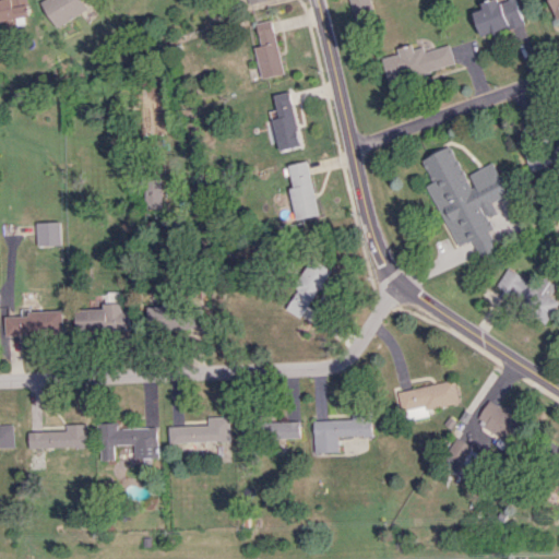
[(0,0),(0,20),(31,14),(26,0),(0,0)]
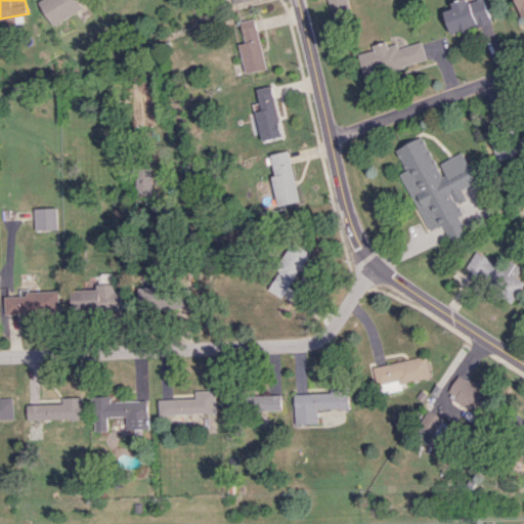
[(39,0),(50,25),(81,10),(76,0),(39,0)]
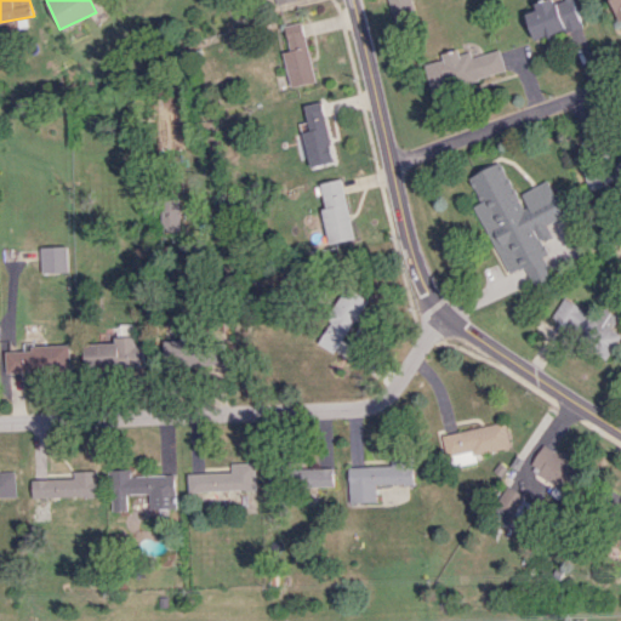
[(391,0),(394,21),(416,17),(414,0),(391,0)]
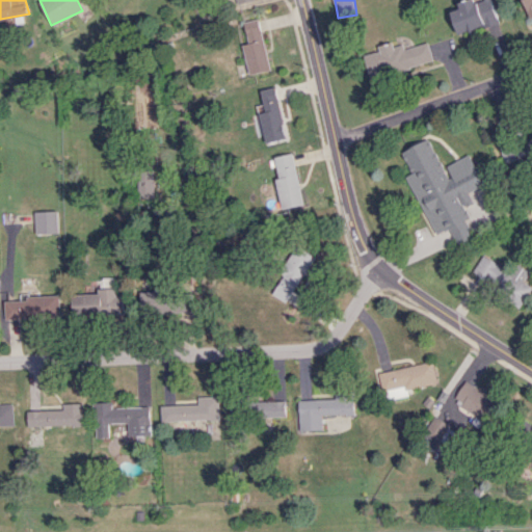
[(451,10),(458,34),(500,21),(493,0),(480,0),(476,1),(475,0),(464,0),(458,2),(460,8),(451,10)]
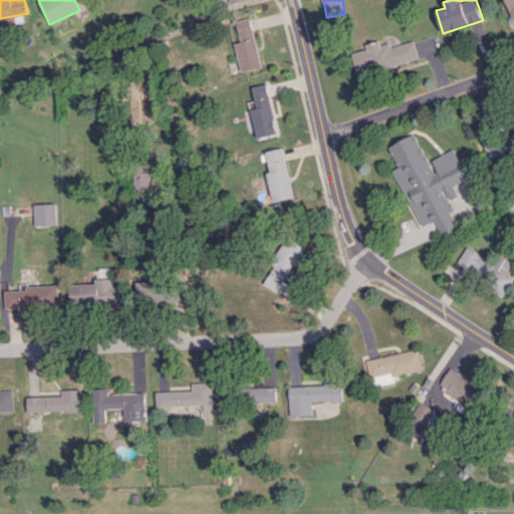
[(234,43),(241,71),(261,67),(250,18),(236,21),(241,41),(234,43)]
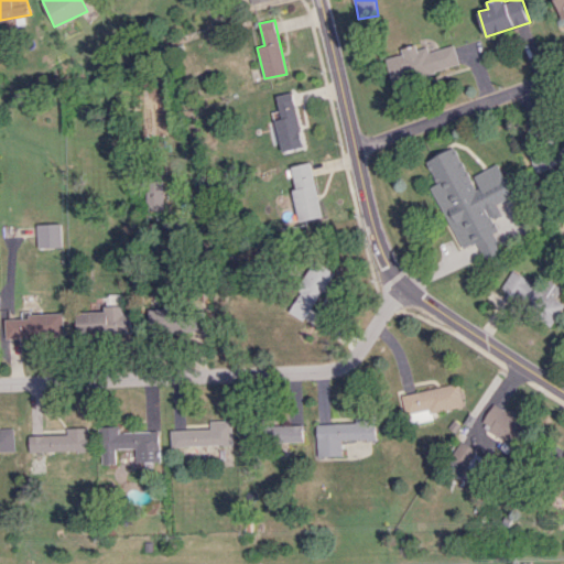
[(461,66),(454,44),(430,51),(429,46),(419,49),(418,44),(401,49),(403,54),(386,58),(393,85),(461,66)]
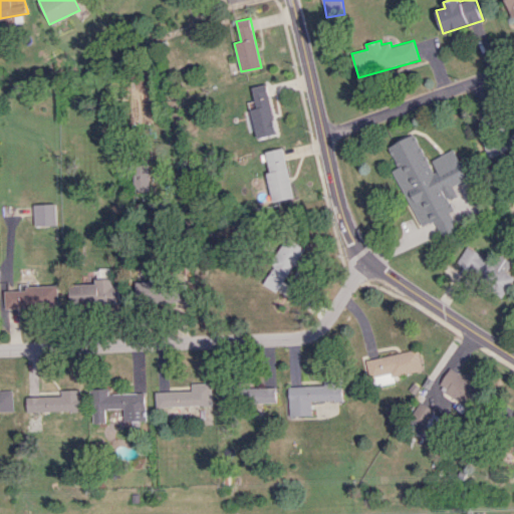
[(252,86),(254,100),(248,101),(256,138),(276,133),(265,83),(252,86)]
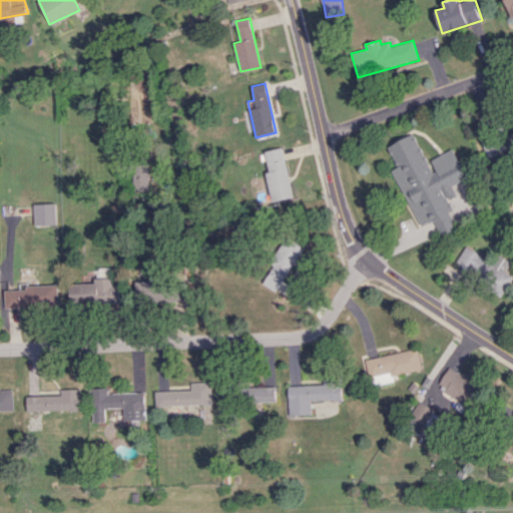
[(388,145),(398,167),(394,168),(419,226),(434,219),(441,235),(461,227),(457,217),(469,212),(466,205),(460,208),(459,203),(466,200),(461,190),(460,190),(456,181),(467,176),(454,148),(428,160),(416,133),(388,145)]
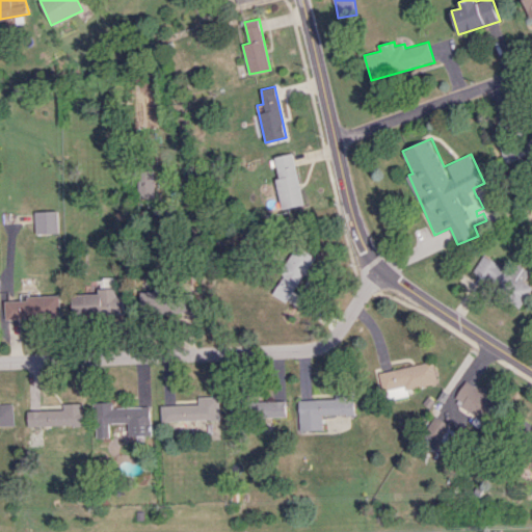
[(282,209),(303,205),(293,153),(274,156),(278,178),(275,179),(282,209)]
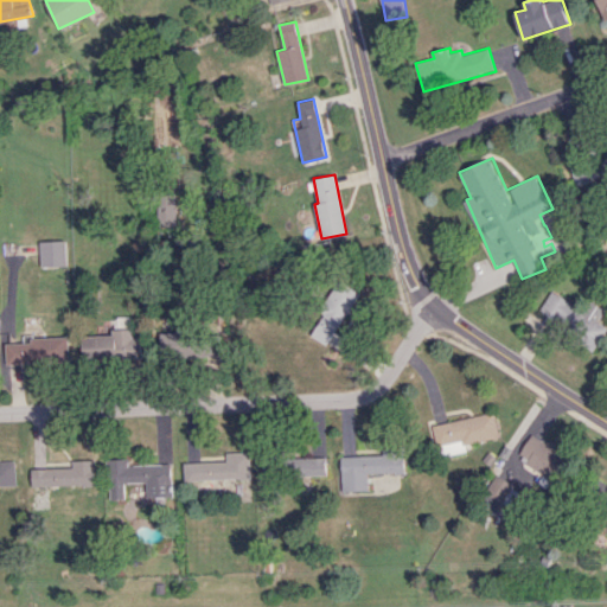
[(173,225),(174,196),(157,196),(157,225),(173,225)]
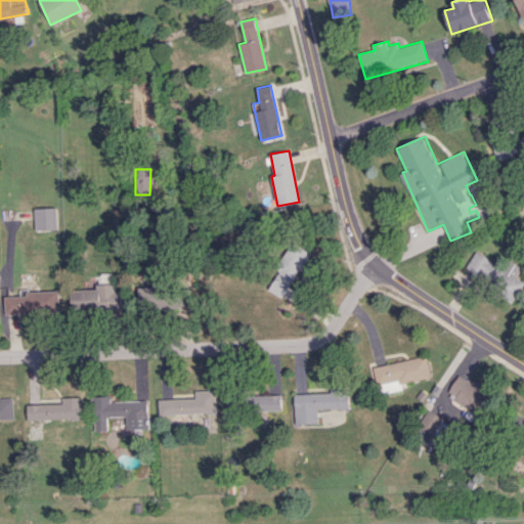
[(56,208),(35,208),(35,229),(57,229),(56,208)]
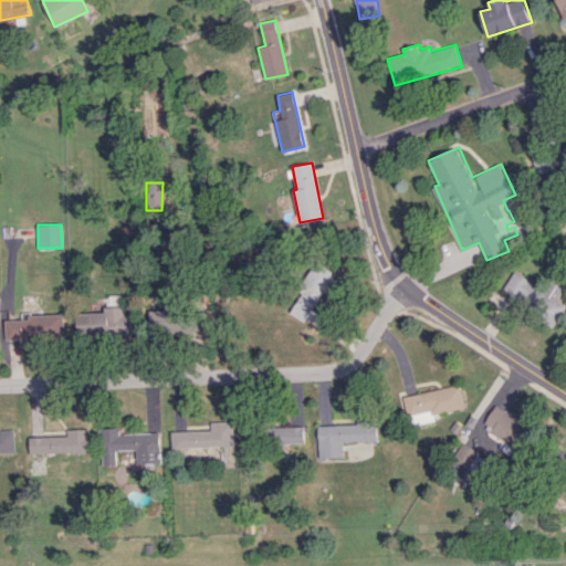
[(293,315),(311,322),(331,270),(312,263),(293,315)]
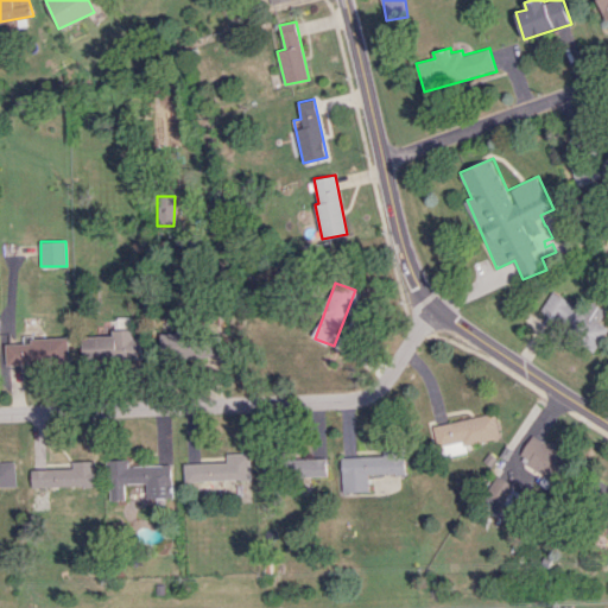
[(539,312),(597,344),(607,327),(597,322),(605,309),(591,303),(587,312),(550,291),(539,312)]
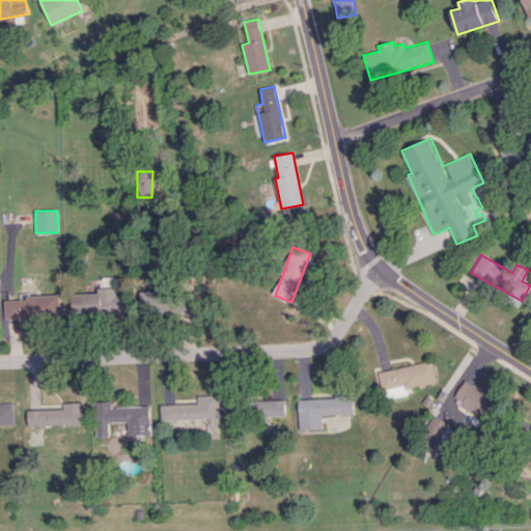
[(73,294),(73,315),(126,314),(124,296),(117,296),(117,287),(100,287),(100,292),(73,294)]
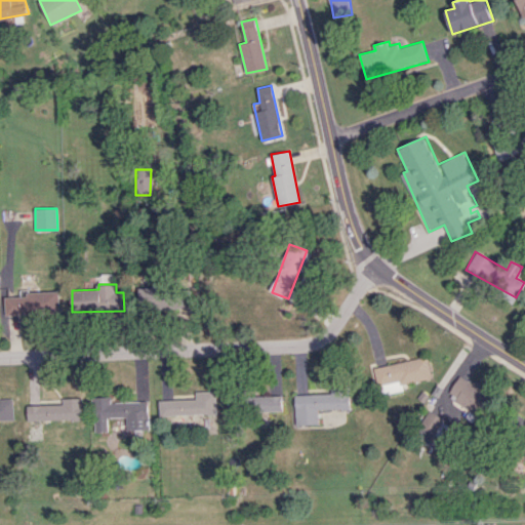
[(284,297),(303,307),(308,296),(289,288),(284,297)]
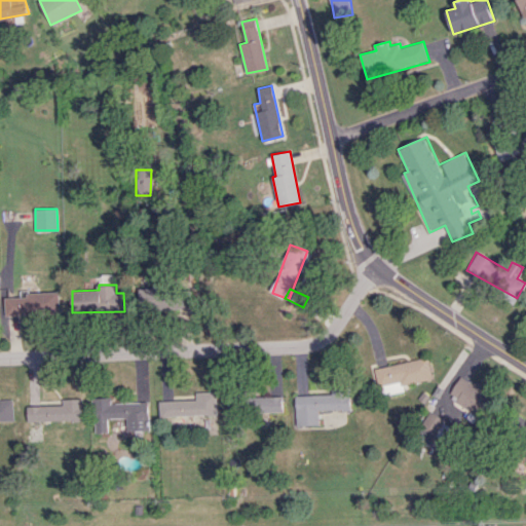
[(140,290),(140,311),(181,310),(181,318),(196,318),(195,290),(140,290)]
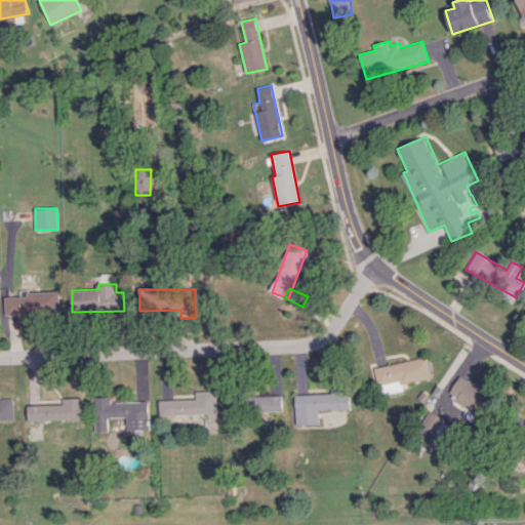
[(61,314),(59,293),(5,294),(6,315),(61,314)]
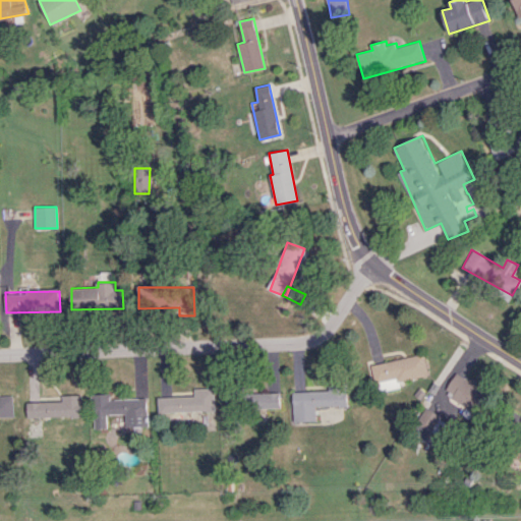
[(427,373),(423,354),(369,364),(373,384),(427,373)]
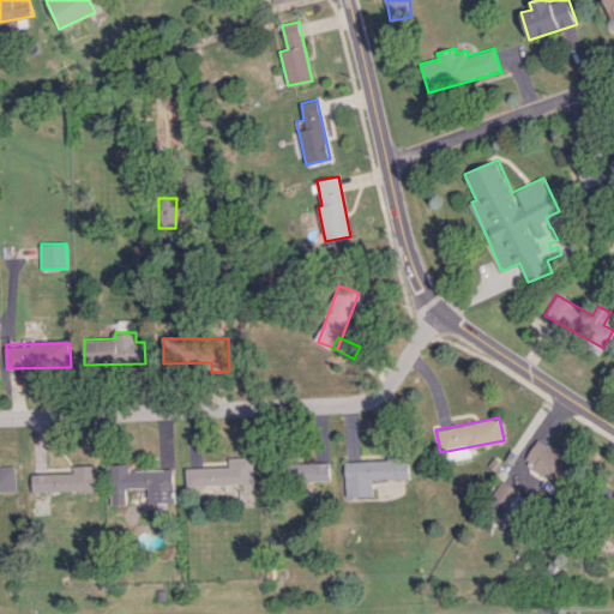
[(558,487),(575,459),(537,438),(521,465),(558,487)]
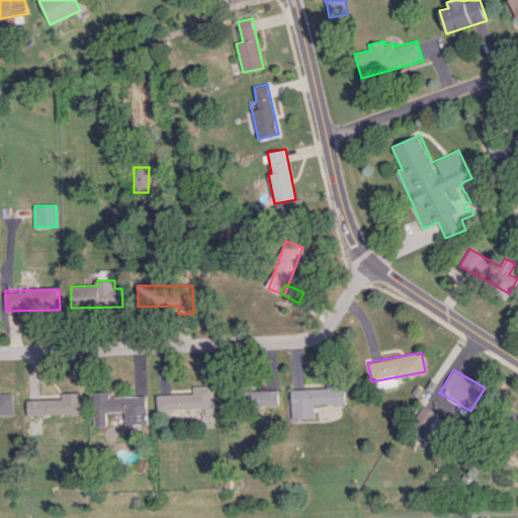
[(290,389),(291,419),(314,419),(314,404),(345,403),(344,382),(326,382),(326,387),(290,389)]
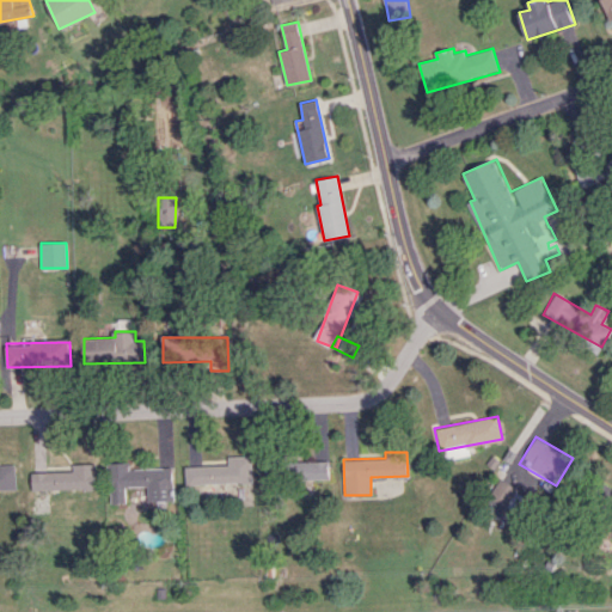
[(187,466),(187,484),(254,482),(252,456),(230,457),(230,465),(187,466)]
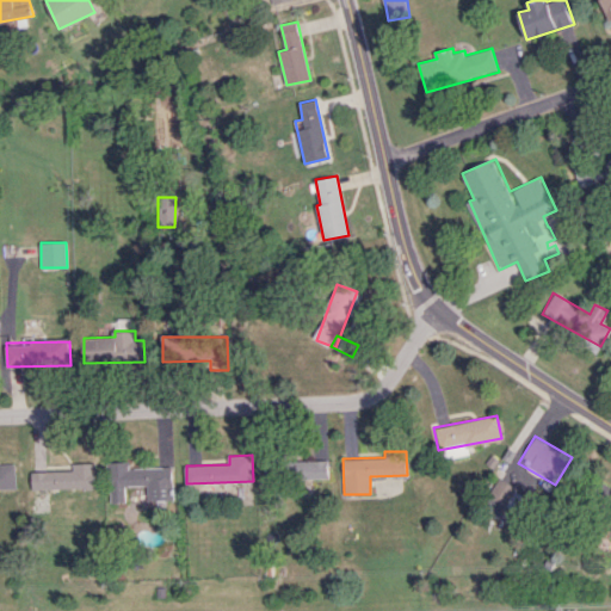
[(328,479),(328,460),(292,461),(292,479),(328,479)]
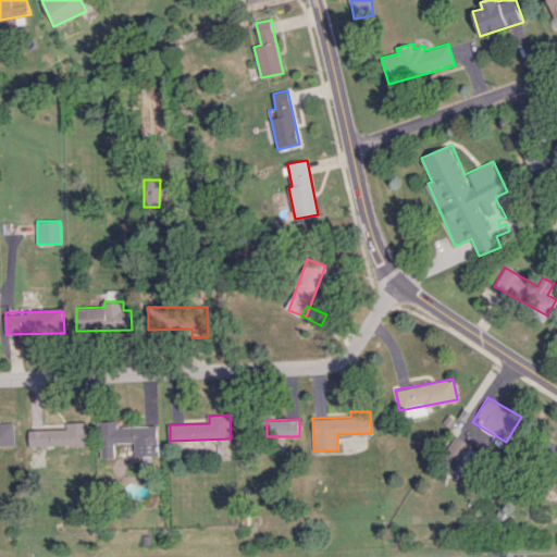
[(88,445),(87,421),(66,422),(66,429),(28,430),(29,447),(88,445)]
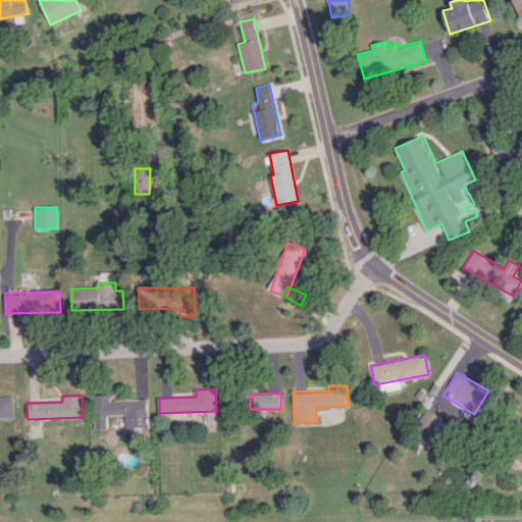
[(148,399),(111,400),(111,395),(93,395),(94,429),(108,428),(107,415),(125,415),(125,427),(149,426),(148,399)]
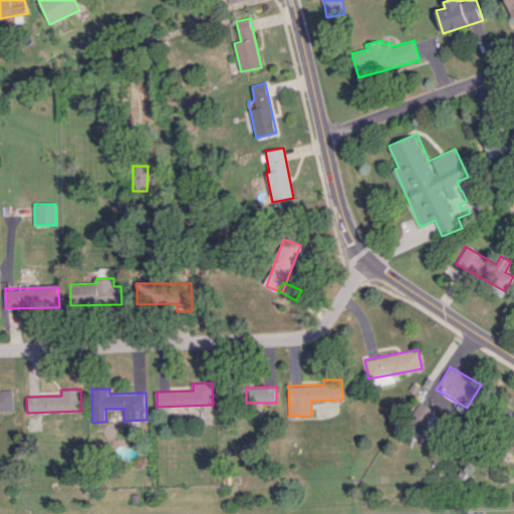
[(0,411),(13,411),(12,390),(0,390),(0,411)]
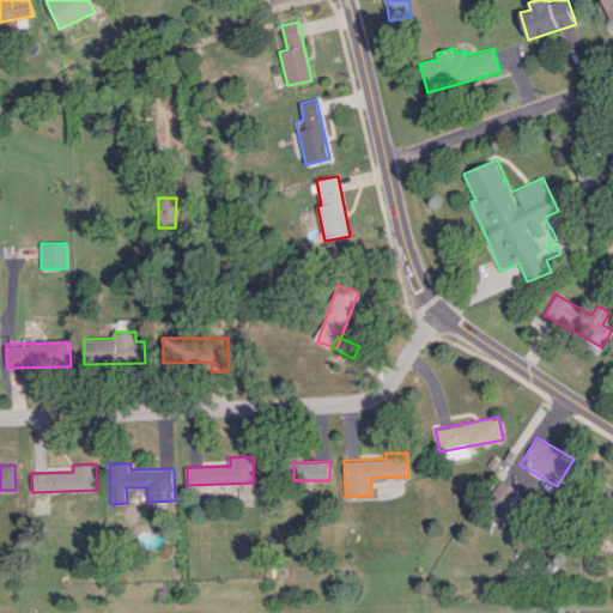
[(483,507),(514,528),(533,502),(501,480),(483,507)]
